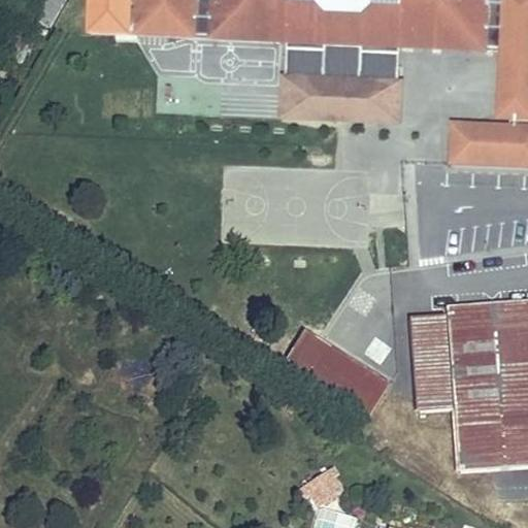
[(48,28),(65,0),(45,0),(34,20),(48,28)]
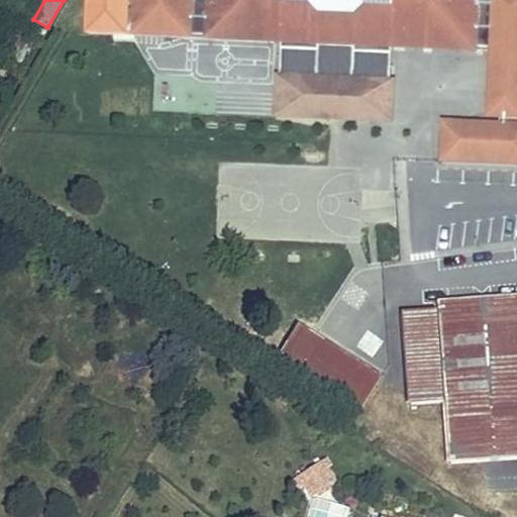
[(516,0),(135,0),(134,34),(282,39),(280,78),(394,82),(395,44),(493,49),(491,116),(502,116),(501,127),(444,124),(442,162),(516,165),(516,0)]
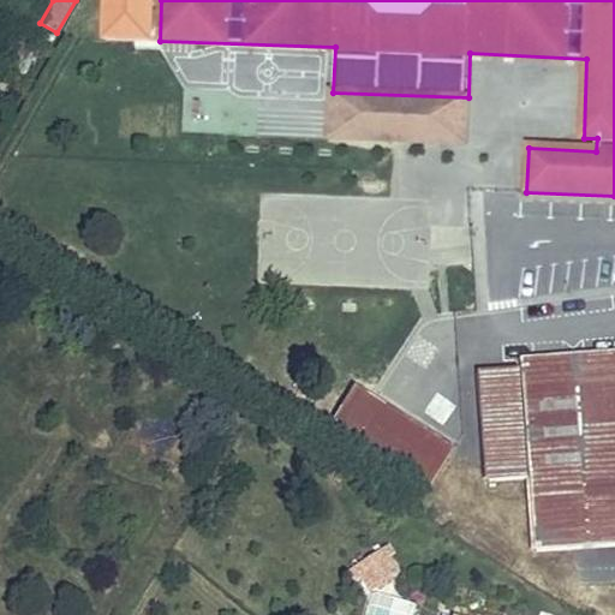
[(96,9),(85,25),(97,34),(108,16),(96,9)]
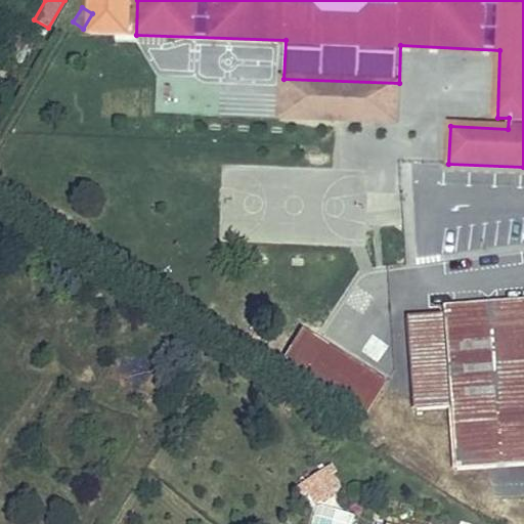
[(132,15),(112,14),(112,32),(131,33),(132,15)]
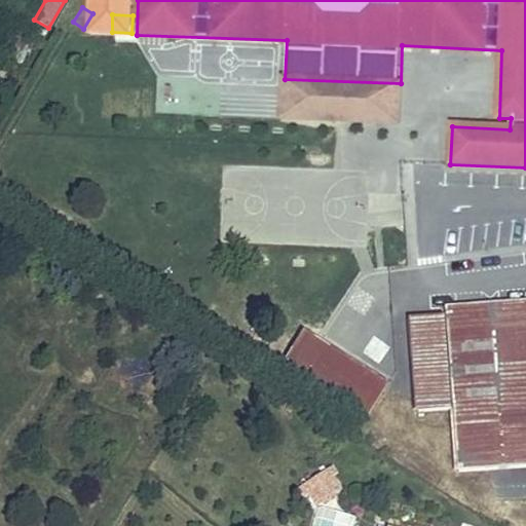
[(20,64),(33,43),(14,32),(2,52),(20,64)]
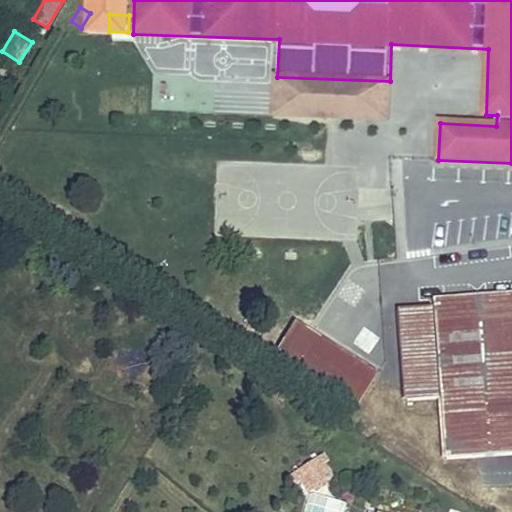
[(390,81),(277,77),(276,116),(388,120),(390,81)]
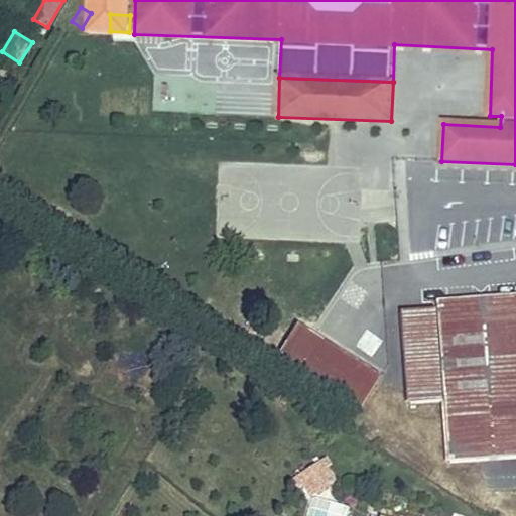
[(515,295),(436,301),(448,464),(515,459),(515,295)]
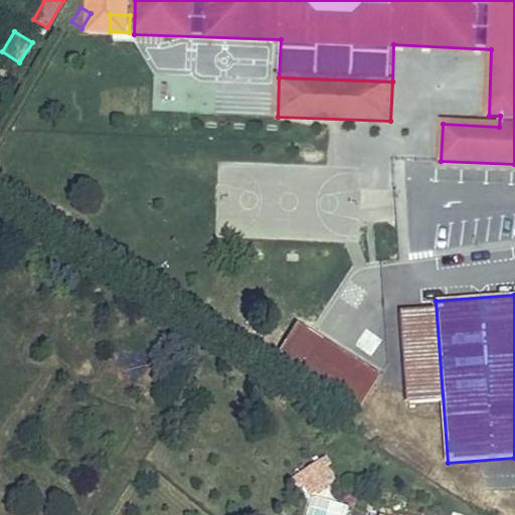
[(440,401),(434,310),(402,312),(408,404),(440,401)]
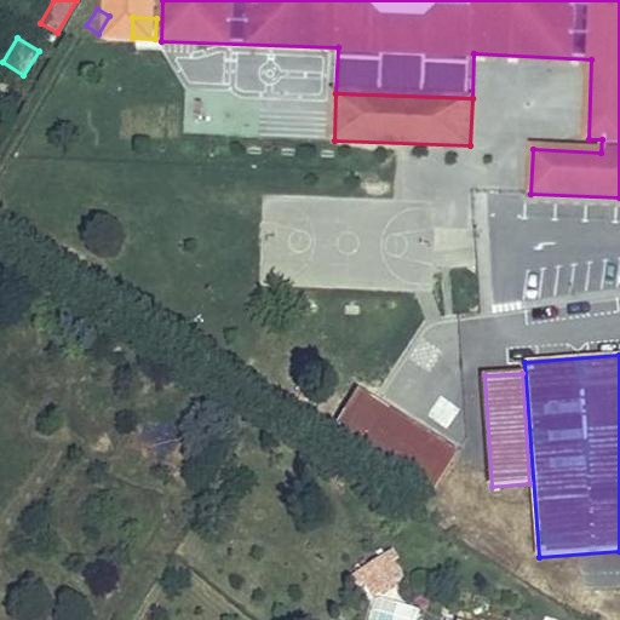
[(432,494),(454,458),(352,396),(331,431),(432,494)]
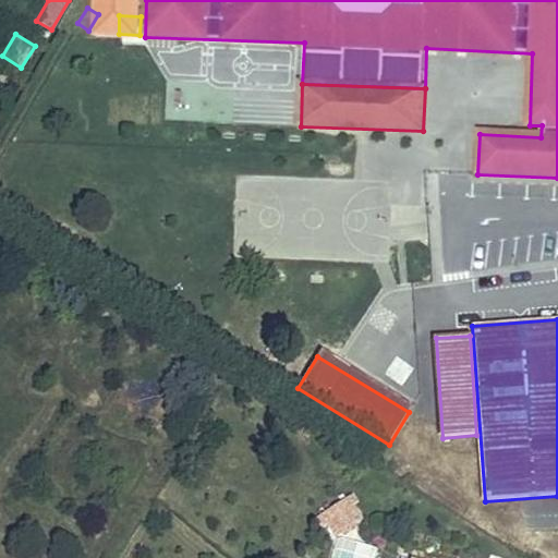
[(358,520),(347,501),(324,517),(335,534),(358,520)]
